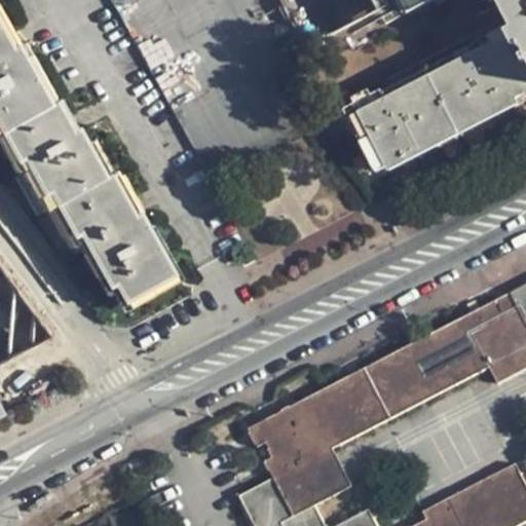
[(381,14),(378,10),(373,0),(282,0),(306,47),(366,16),(369,22),(381,14)]
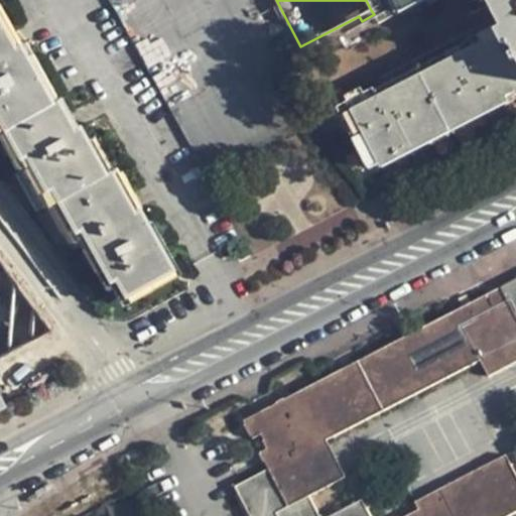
[(515,0),(485,0),(498,24),(467,39),(468,42),(374,91),(372,89),(337,107),(368,167),(515,91),(515,0)]
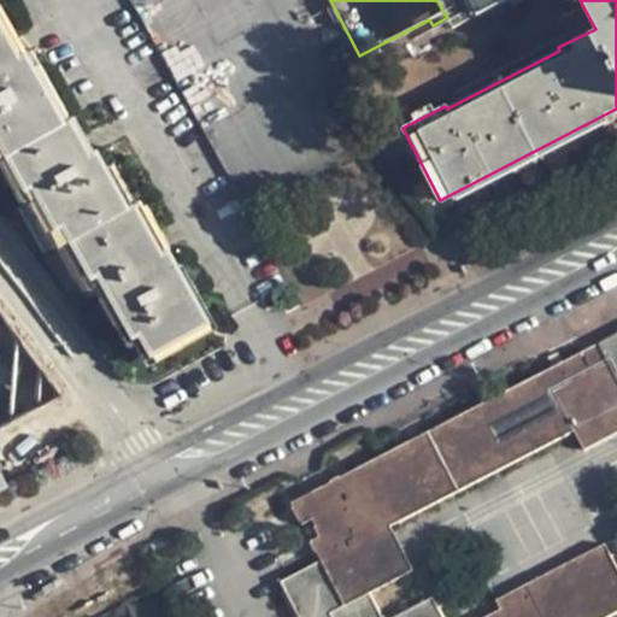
[(452,28),(482,11),(504,0),(438,0),(444,12),(447,17),(452,28)]
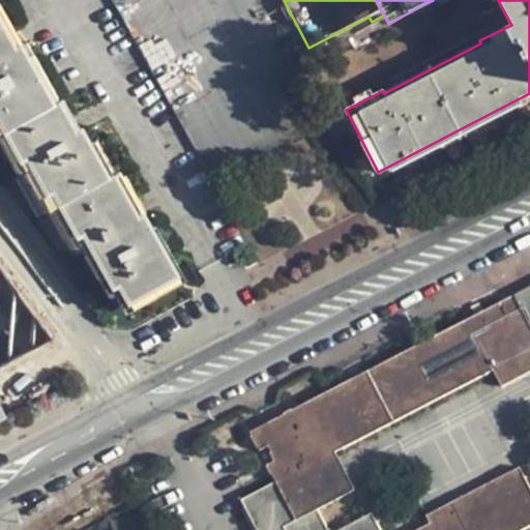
[(117,284),(127,301),(173,276),(141,217),(136,221),(111,175),(105,178),(79,131),(74,134),(56,101),(50,104),(19,48),(12,51),(0,27),(0,126),(19,160),(25,157),(46,194),(51,190),(76,236),(82,233),(111,287),(117,284)]
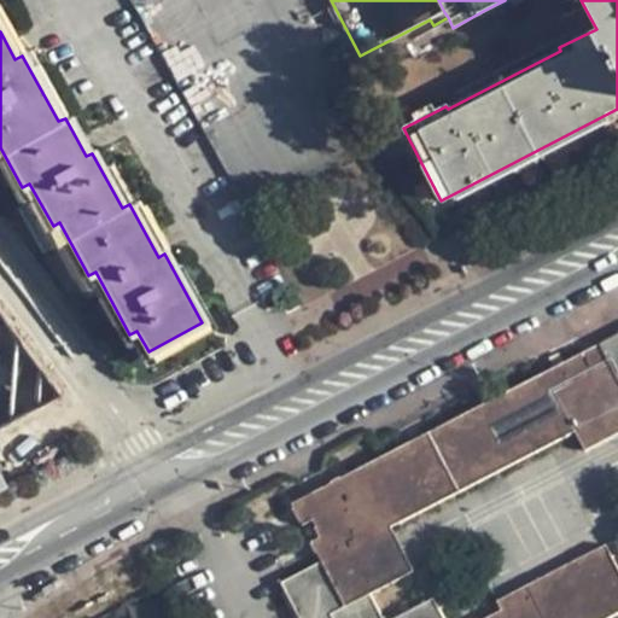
[(0,354),(16,347),(0,322),(0,354)]
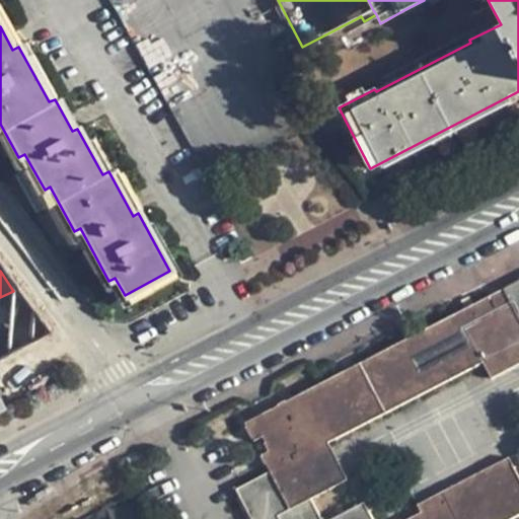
[(518,281),(425,329),(461,374),(483,363),(491,378),(518,364),(518,281)]
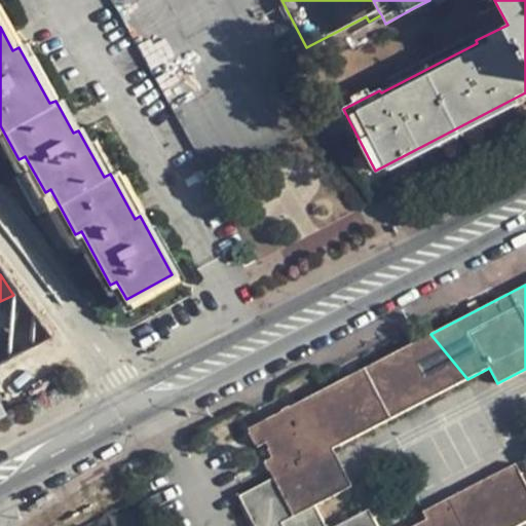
[(376,525),(369,510),(334,525),(326,525),(315,504),(296,467),(333,448),(467,379),(430,334),(248,428),(257,446),(263,443),(270,456),(264,459),(273,479),(239,495),(255,525),(520,525),(525,523),(525,484),(516,463),(422,512),(426,519),(412,525),(376,525)]
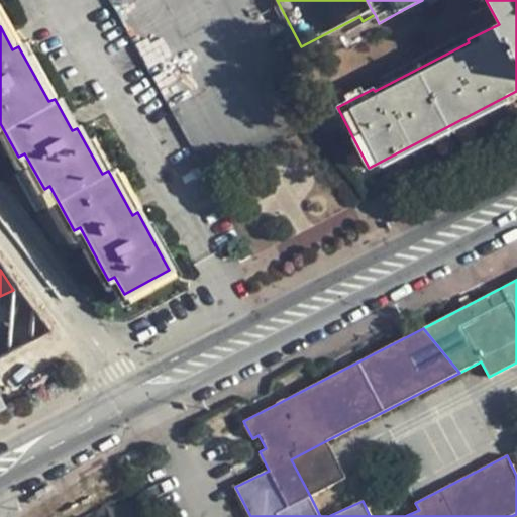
[(345,478),(327,440),(291,459),(310,496),(345,478)]
